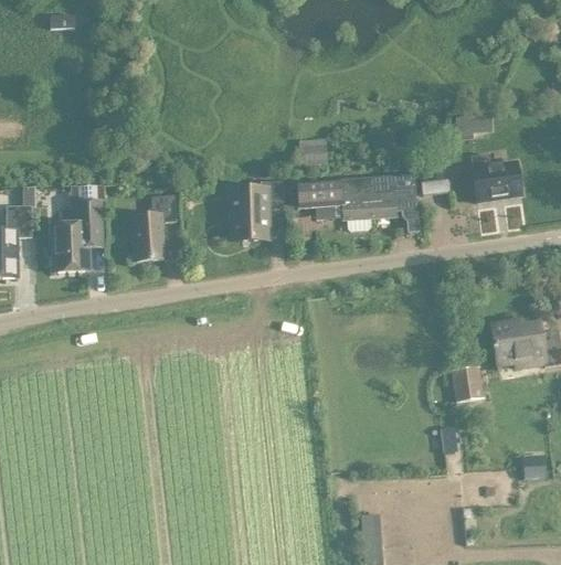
[(50,14),(51,29),(74,28),(74,14),(50,14)]
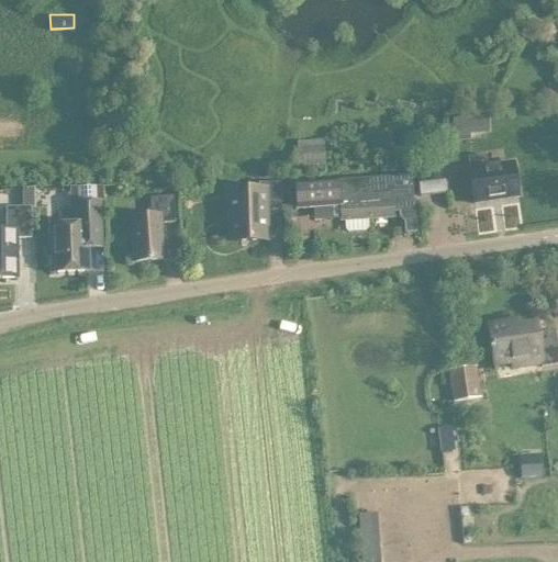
[(531,15),(522,33),(532,38),(540,20),(531,15)]
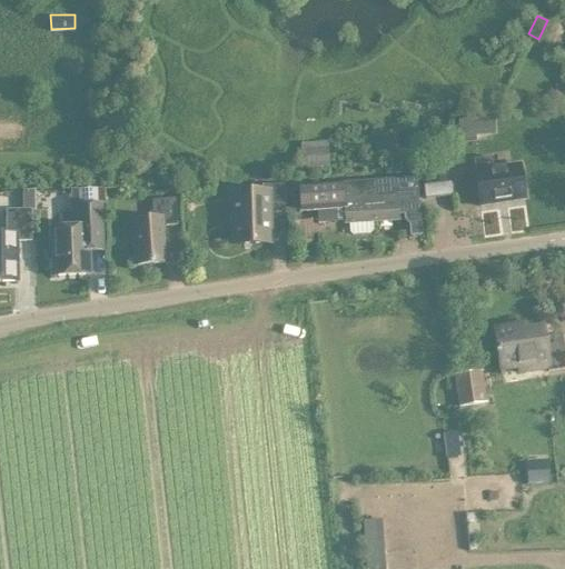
[(496,131),(495,115),(458,117),(459,139),(477,139),(476,132),(496,131)]
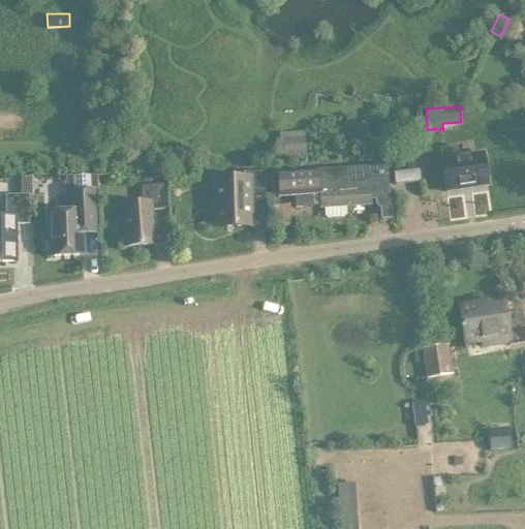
[(279,136),(281,155),(307,153),(305,134),(279,136)]
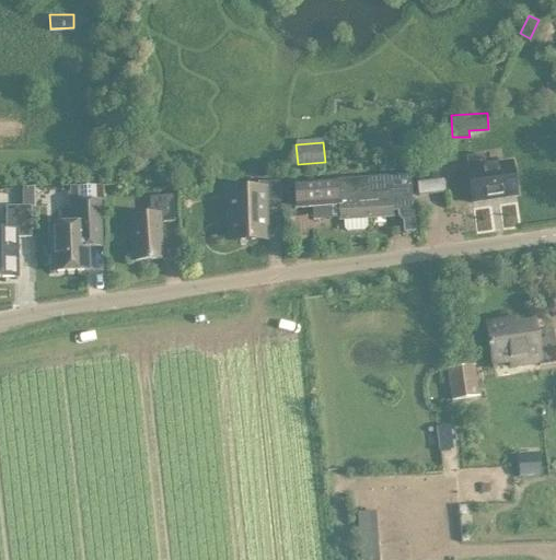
[(465,154),(472,201),(519,194),(512,158),(487,161),(485,151),(465,154)]
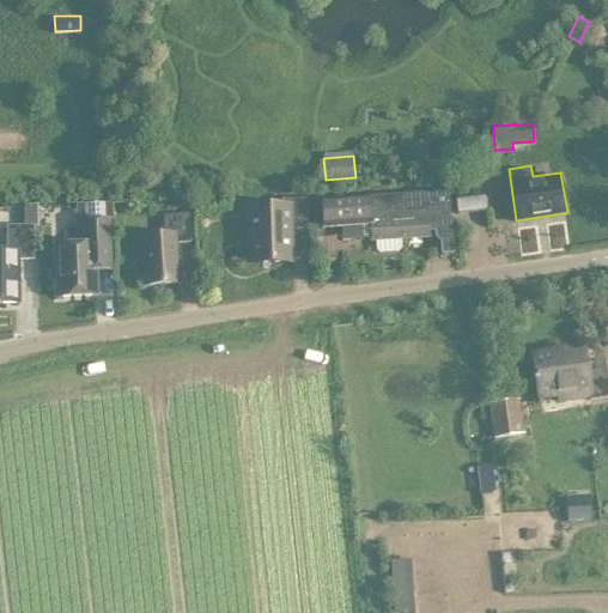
[(455,184),(458,212),(487,208),(484,180),(455,184)]
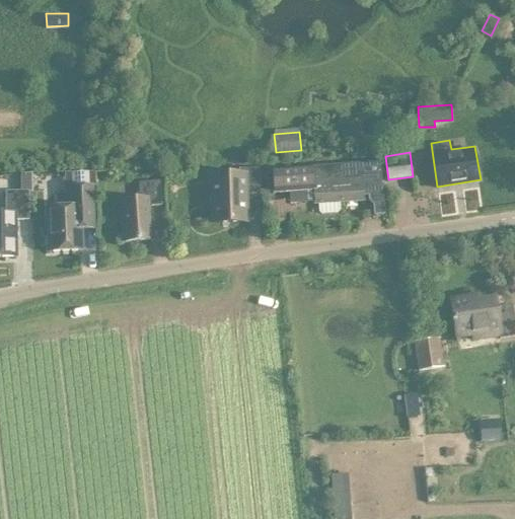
[(267,167),(265,168),(265,176),(270,178),(272,191),(315,187),(315,202),(363,198),(363,194),(383,193),(381,160),(337,163),(269,168),(267,167)]
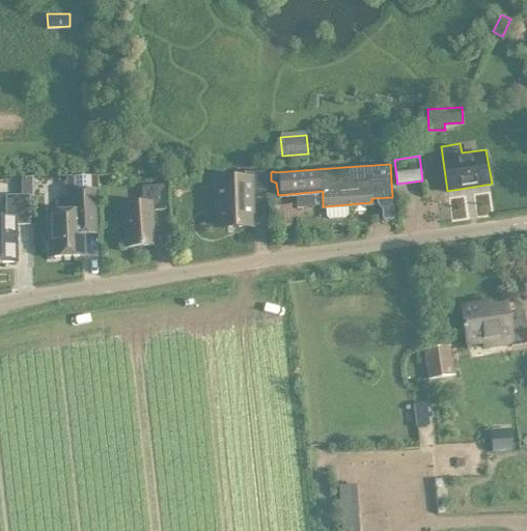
[(250,195),(265,194),(265,170),(244,170),(244,176),(215,177),(216,225),(251,224),(250,195)]
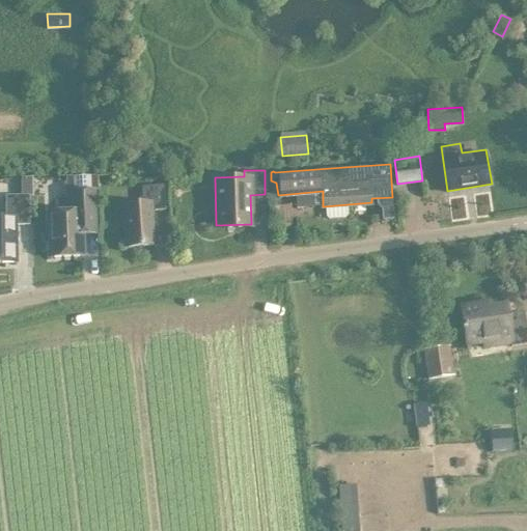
[(95,174),(87,175),(88,189),(95,189),(95,174)]
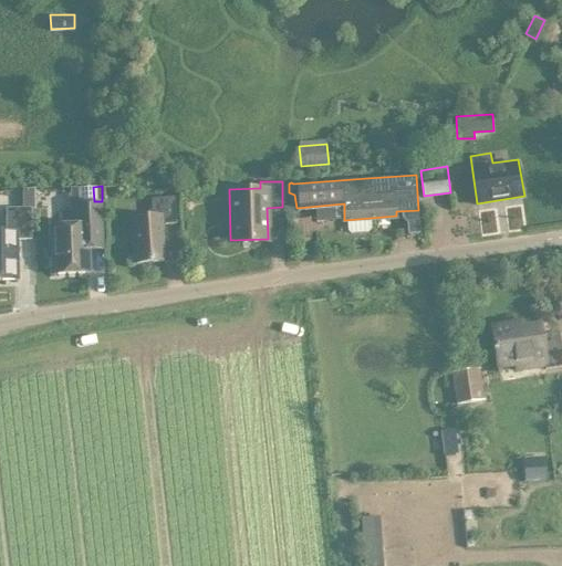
[(167,261),(165,224),(178,223),(176,197),(153,199),(154,217),(133,218),(136,263),(167,261)]
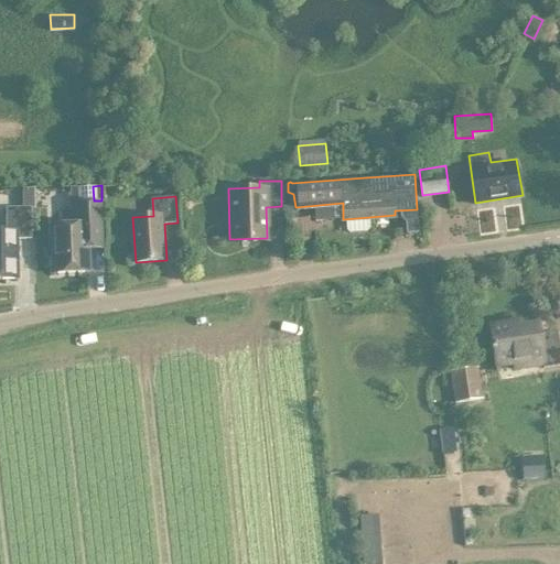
[(88,234),(103,232),(101,202),(76,203),(77,219),(68,220),(70,225),(53,225),(55,273),(89,272),(88,234)]
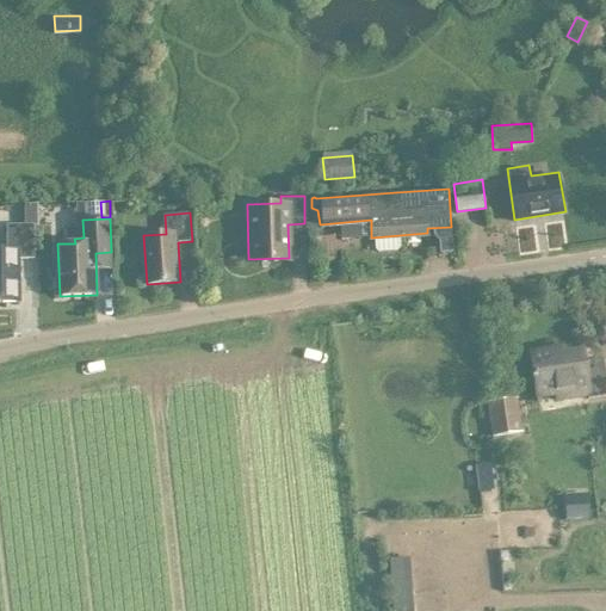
[(20,258),(36,258),(35,224),(8,226),(10,252),(0,251),(0,301),(22,302),(20,258)]
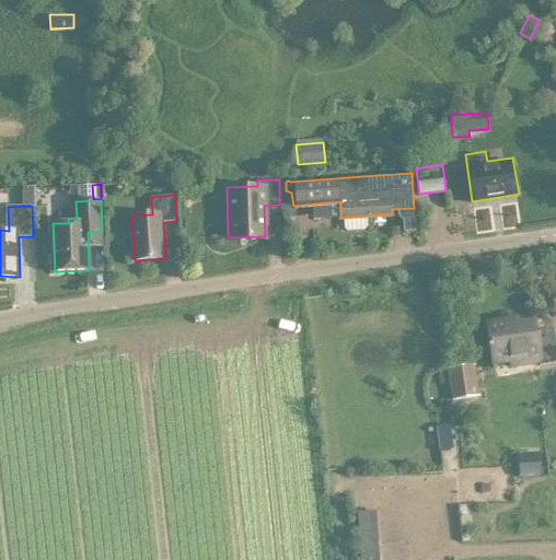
[(289,218),(290,230),(308,228),(307,217),(289,218)]
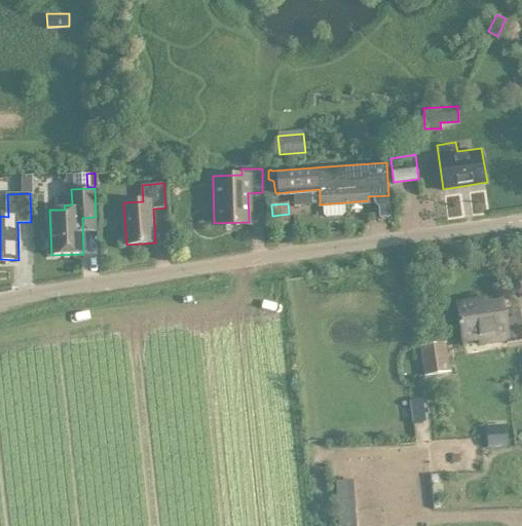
[(388,205),(378,207),(379,217),(389,216),(388,205)]
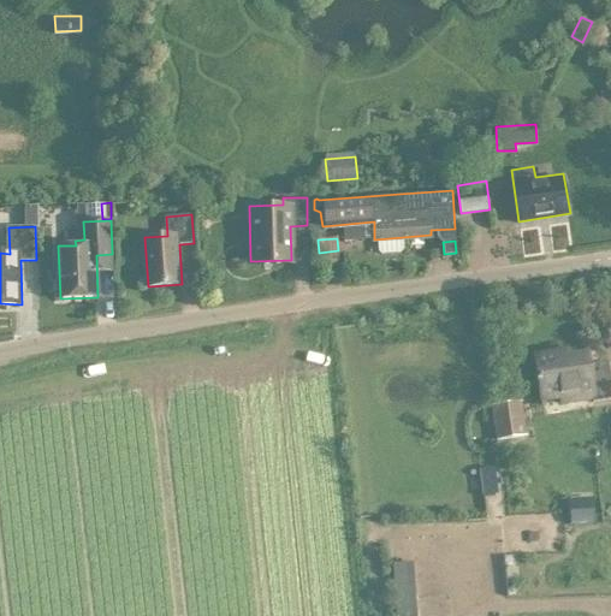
[(563,402),(593,397),(594,400),(610,397),(610,378),(609,360),(588,362),(587,354),(558,359),(557,353),(537,355),(543,398),(562,396),(563,402)]
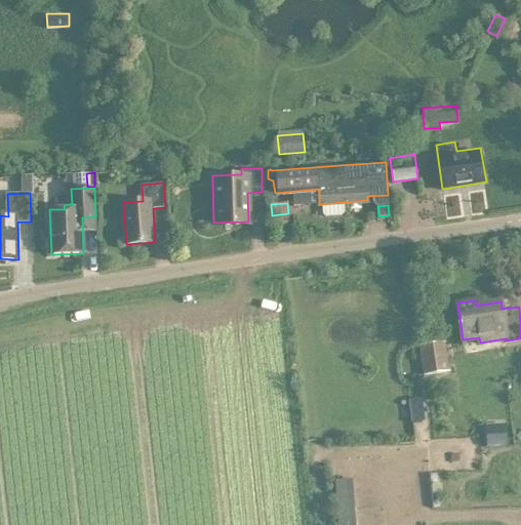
[(448,369),(444,340),(418,345),(424,373),(448,369)]
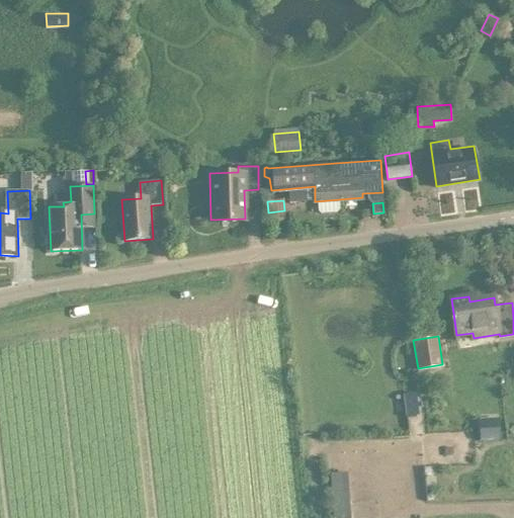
[(500,421),(480,422),(480,439),(500,438),(500,421)]
